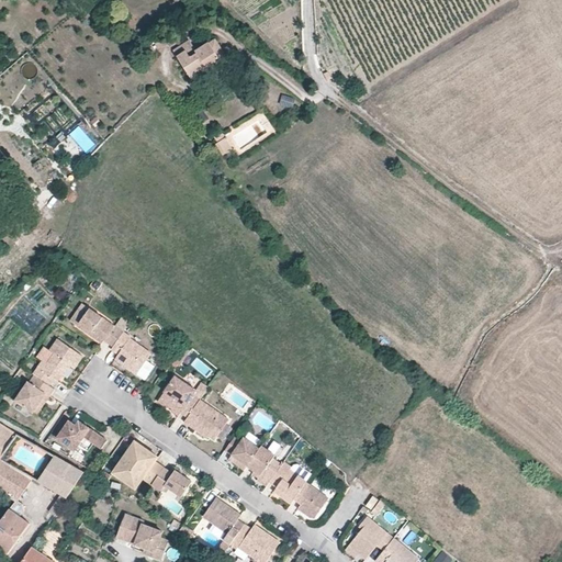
[(192,80),(208,70),(208,69),(208,68),(221,59),(217,53),(223,49),(215,37),(210,42),(202,46),(197,49),(193,45),(190,40),(173,51),(177,56),(192,80)]
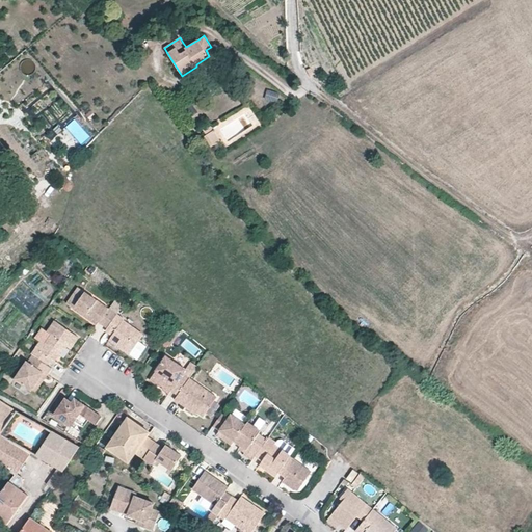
[(143,42),(134,48),(139,56),(149,50),(143,42)]
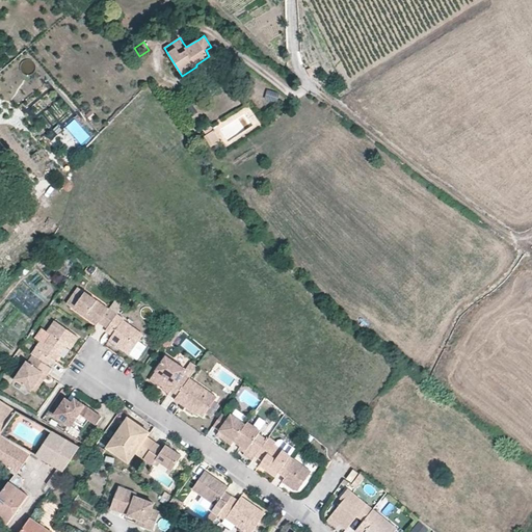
[(209,56),(196,64),(196,65),(196,67),(198,70),(218,57),(211,47),(206,50),(209,56)]
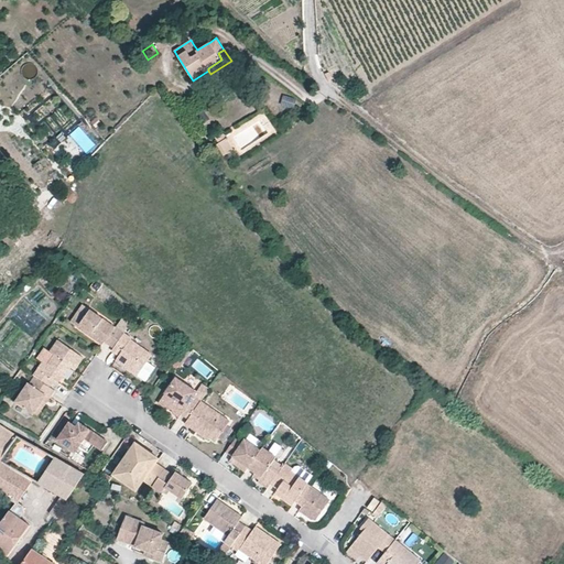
[(334,79),(329,71),(325,73),(329,82),(334,79)]
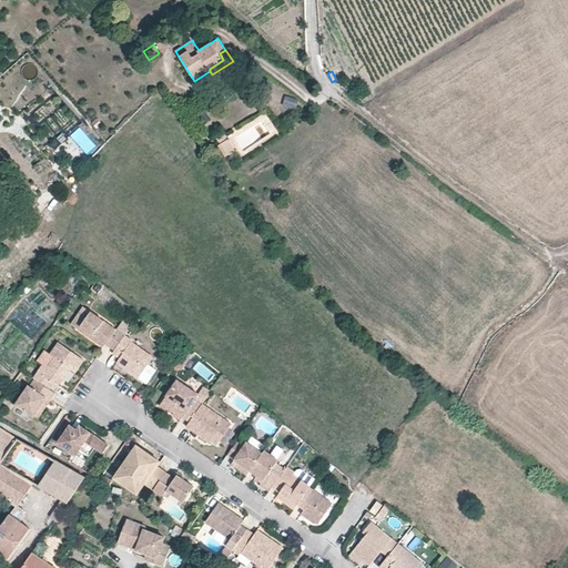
[(214,134),(220,143),(227,139),(229,138),(229,137),(227,135),(225,134),(224,133),(222,133),(220,133),(217,134),(214,134)]
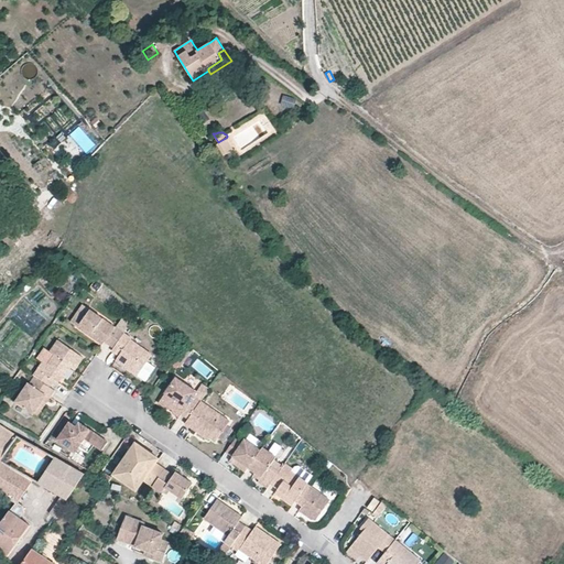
[(234,150),(226,138),(218,142),(216,144),(224,156),(234,150)]
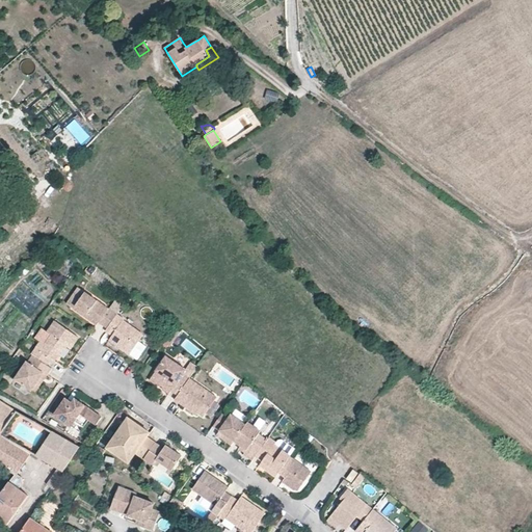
[(74,309),(85,292),(78,287),(67,303),(74,309)]
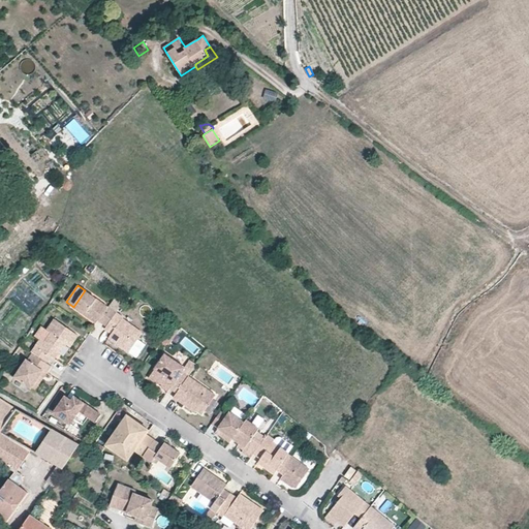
[(117,312),(85,290),(73,307),(86,315),(87,313),(106,327),(117,312)]
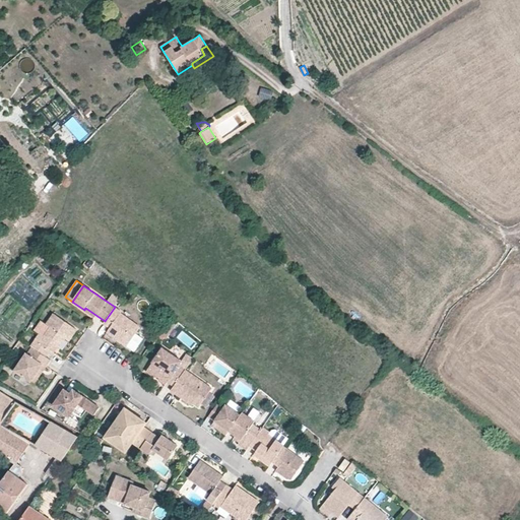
[(141,327),(121,313),(122,312),(115,307),(105,321),(103,323),(110,328),(107,332),(127,346),(136,333),(141,327)]
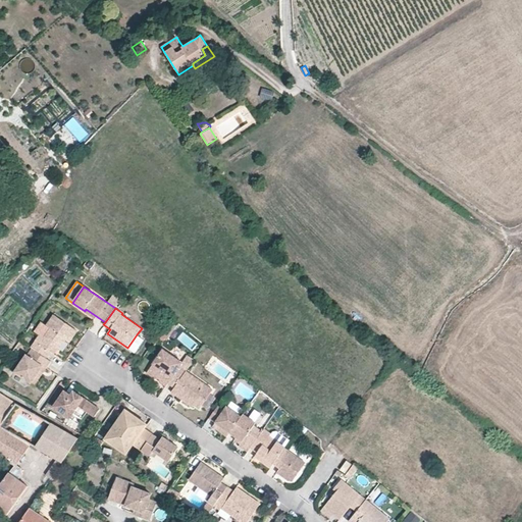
[(69,343),(77,331),(54,315),(47,325),(51,328),(44,338),(40,335),(31,348),(33,348),(38,352),(46,358),(51,352),(47,350),(51,345),(58,349),(59,350),(66,341),(69,343)]
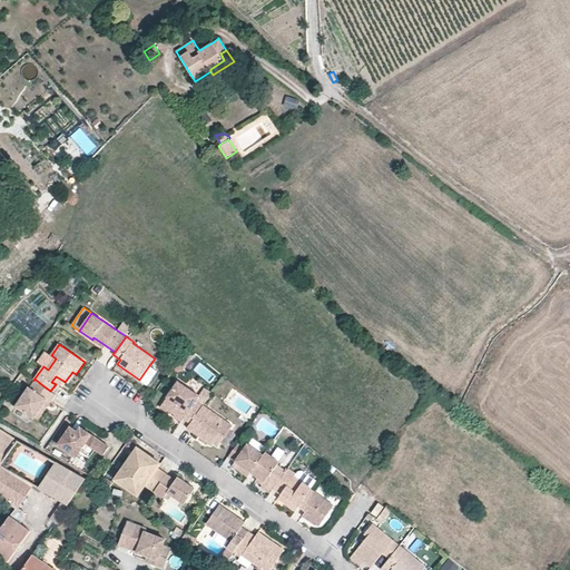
[(48,370),(56,359),(51,355),(43,366),(48,370)]
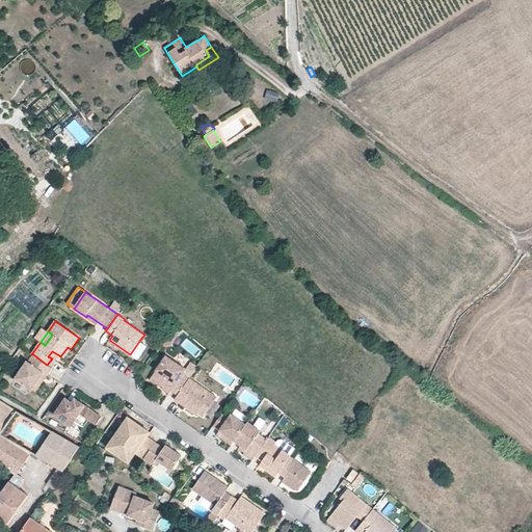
[(139,341),(130,354),(137,360),(148,346),(139,341)]
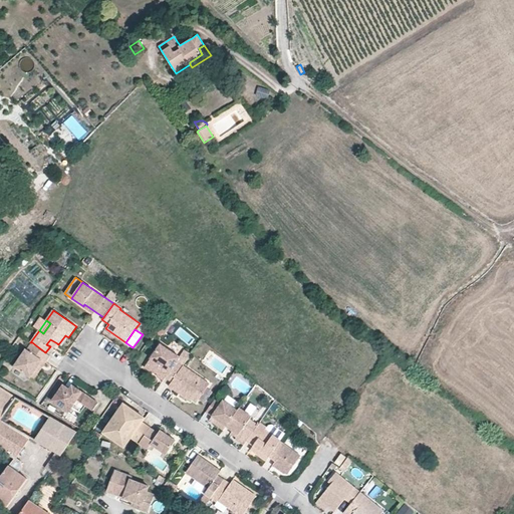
[(53,349),(57,343),(50,339),(46,344),(50,346),(53,349)]
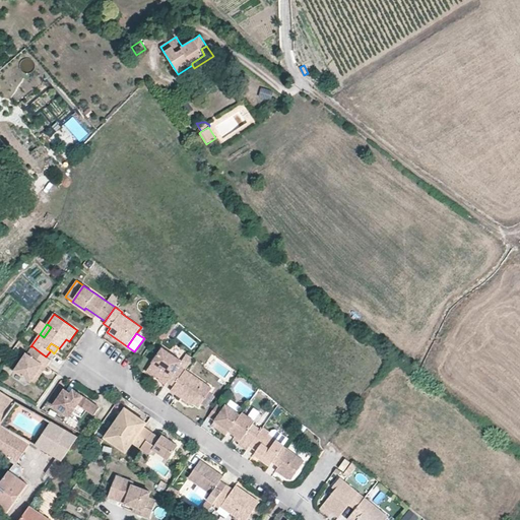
[(47,367),(51,360),(46,356),(38,350),(33,346),(27,352),(26,352),(14,371),(30,383),(44,365),(47,367)]
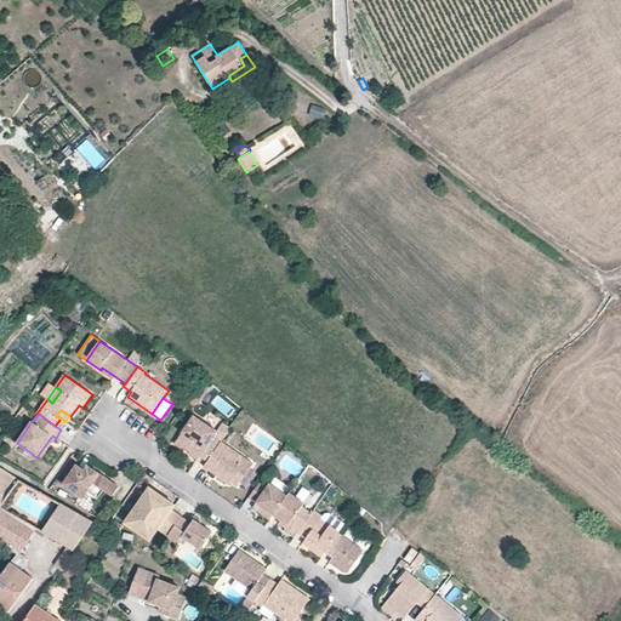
[(218,432),(194,415),(175,443),(183,449),(187,449),(193,440),(205,448),(199,455),(208,461),(221,442),(223,439),(216,434),(218,432)]
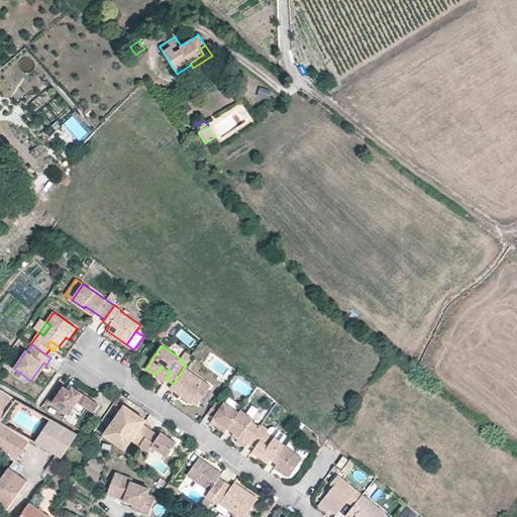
[(33,383),(46,365),(43,363),(30,381),(33,383)]
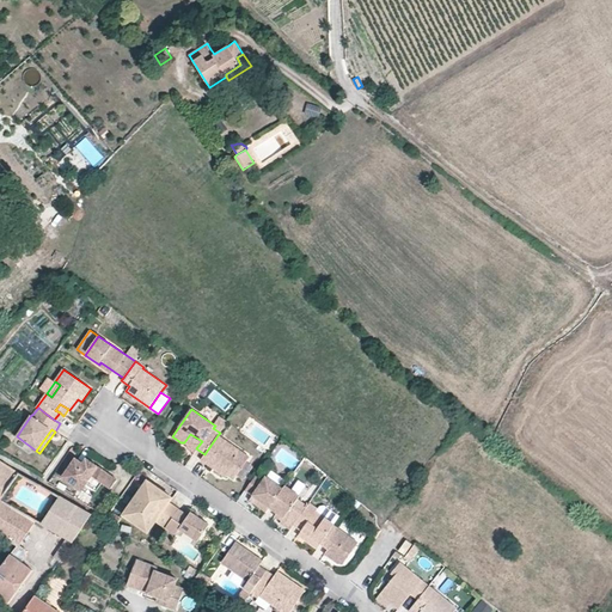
[(201,459),(209,465),(212,463),(228,475),(234,479),(250,457),(218,435),(201,459)]
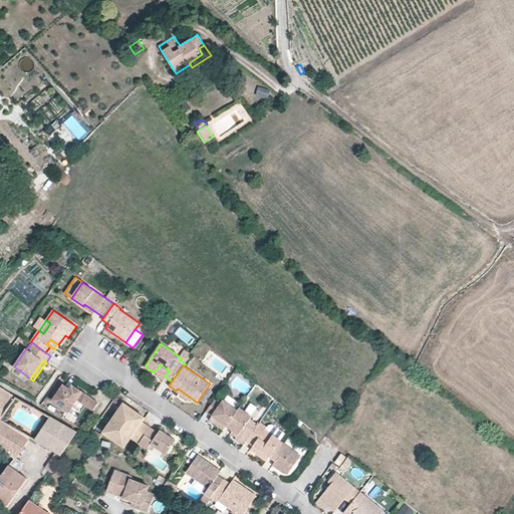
[(98,403),(72,384),(69,389),(63,384),(51,402),(68,413),(72,408),(81,413),(86,406),(93,411),(98,403)]
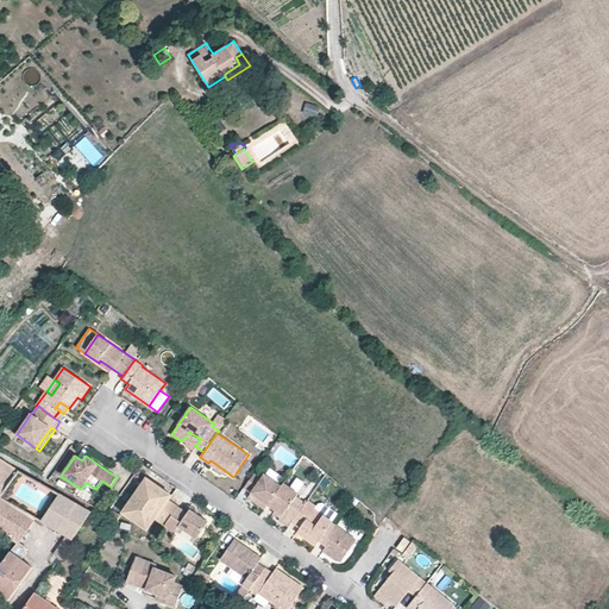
[(0,496),(18,470),(0,458),(0,496)]
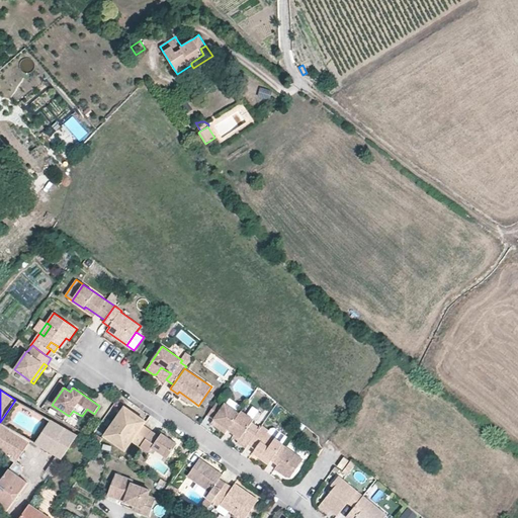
[(193,402),(179,392),(177,394),(191,405),(193,402)]
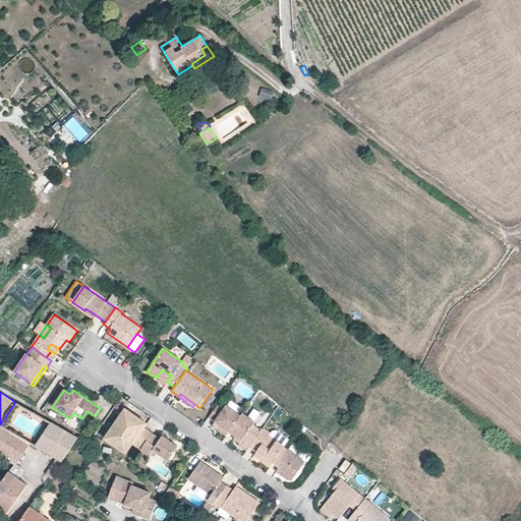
[(229,432),(241,415),(226,405),(224,408),(218,404),(209,417),(215,422),(229,432)]
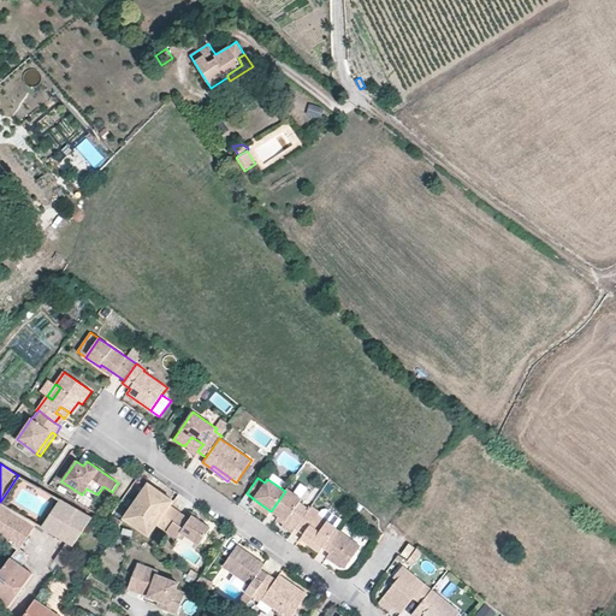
[(179,513),(170,505),(173,501),(148,484),(124,519),(149,535),(158,523),(167,531),(179,513)]
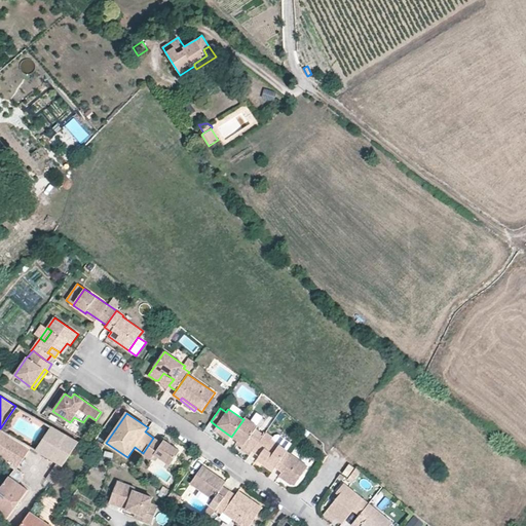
[(253,435),(258,426),(246,417),(243,419),(231,437),(238,441),(245,446),(242,448),(241,450),(250,455),(253,451),(261,440),(253,435)]
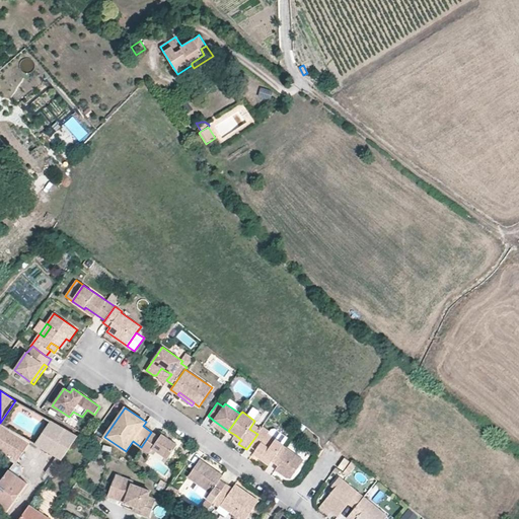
[(63,459),(78,436),(51,421),(34,444),(57,456),(63,459)]
